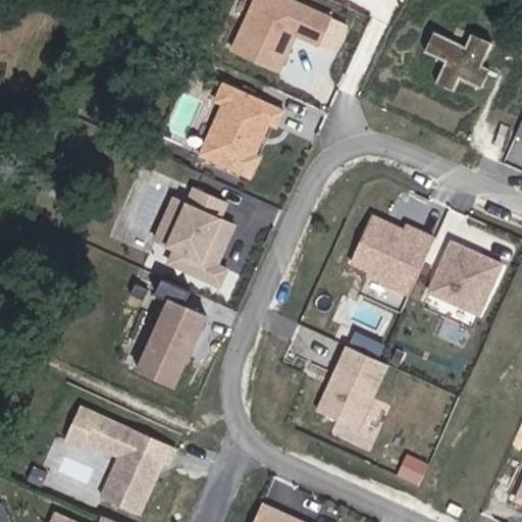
[(326,17),(288,0),(253,0),(231,48),(279,69),(294,37),(313,46),(326,17)]
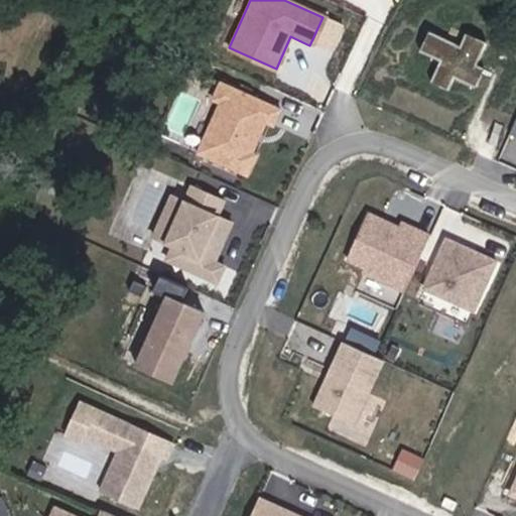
[(459,46),(429,31),(420,50),(439,60),(431,80),(448,88),(454,78),(474,88),(483,69),(475,66),(482,43),(465,35),(459,46)]
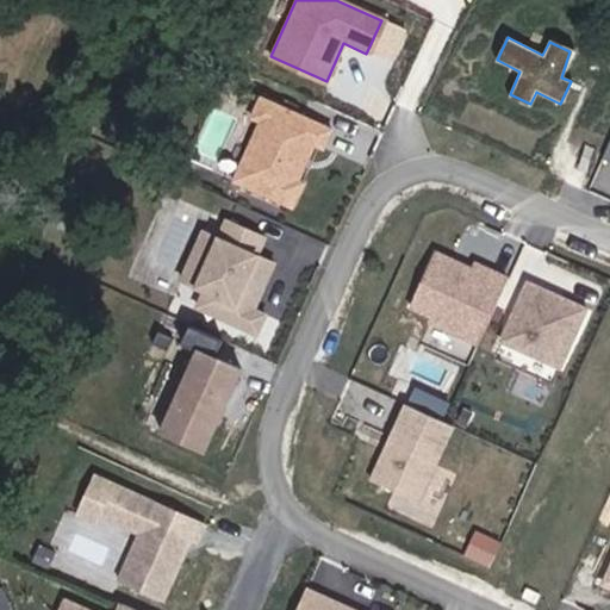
[(334,131),(261,100),(259,122),(234,180),(296,206),(303,190),(290,184),(307,141),(325,149),(334,131)]
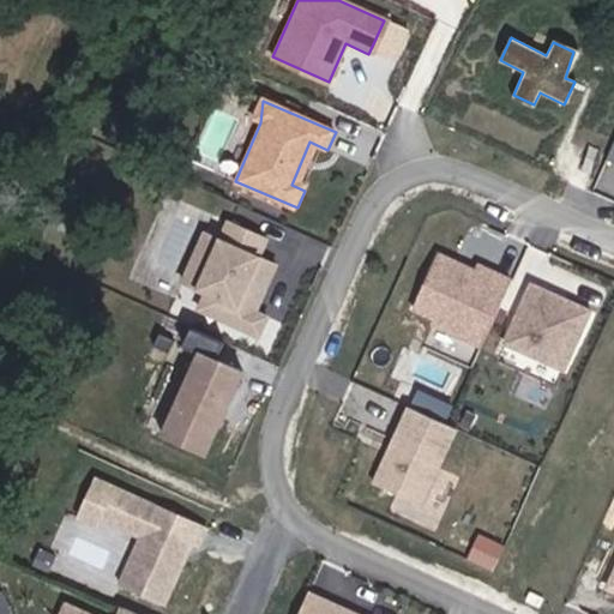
[(223,239),(204,230),(181,278),(206,289),(199,306),(253,330),(258,317),(251,313),(275,260),(260,253),(269,235),(232,218),(223,239)]
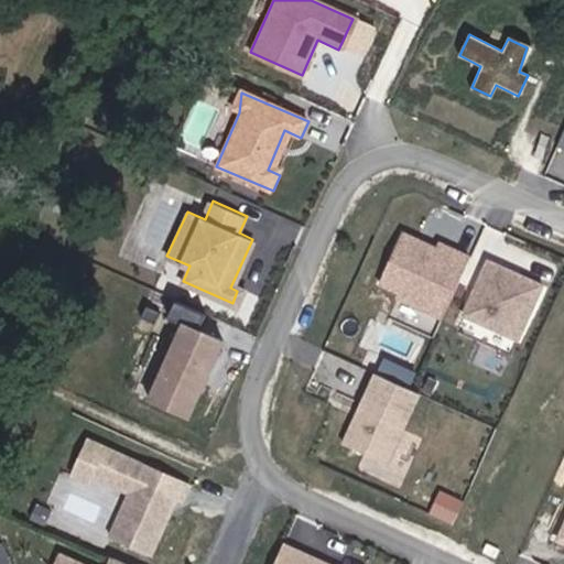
[(434,246),(400,230),(376,285),(400,296),(392,313),(433,331),(468,251),(440,239),(434,246)]
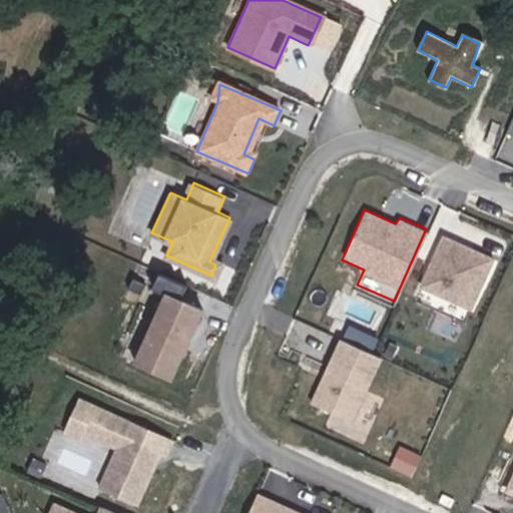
[(494,262),(444,238),(420,290),(470,314),(494,262)]
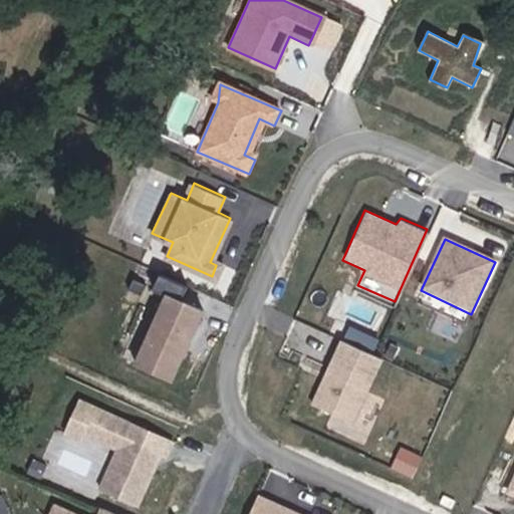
[(201,306),(167,292),(135,364),(168,379),(201,306)]
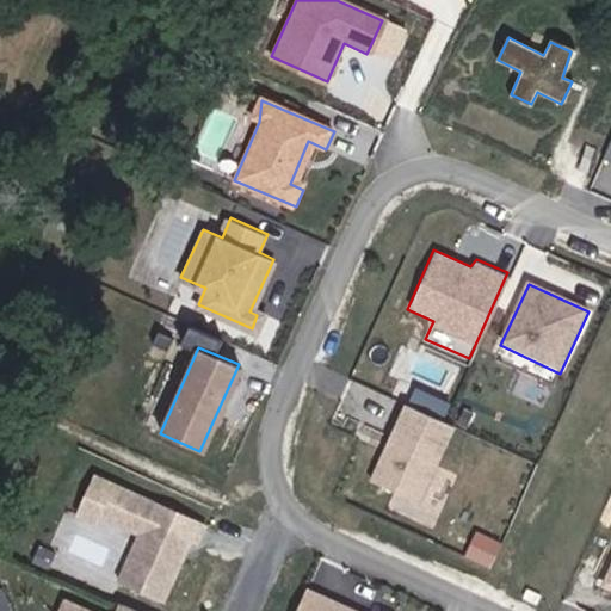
[(454,426),(406,406),(371,485),(419,505),(454,426)]
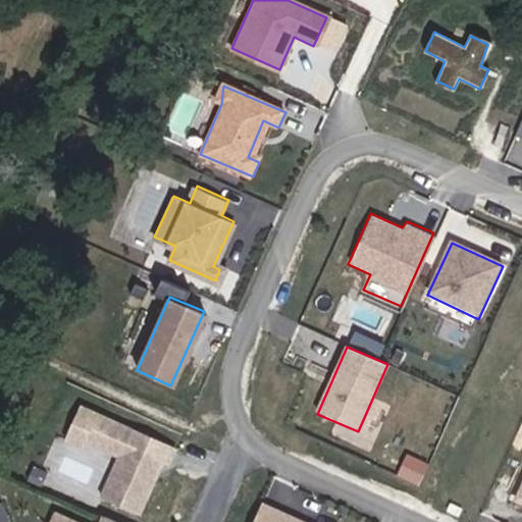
[(82,403),(64,439),(83,448),(88,436),(121,452),(102,496),(140,513),(155,481),(145,477),(152,461),(166,468),(176,447),(82,403)]
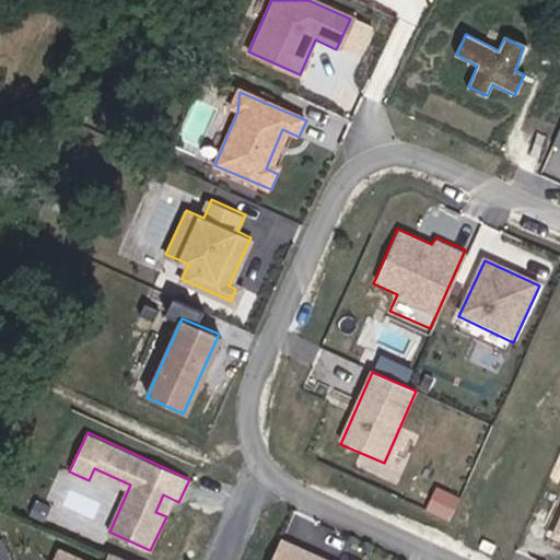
[(317,559),(281,544),(272,559),(317,559)]
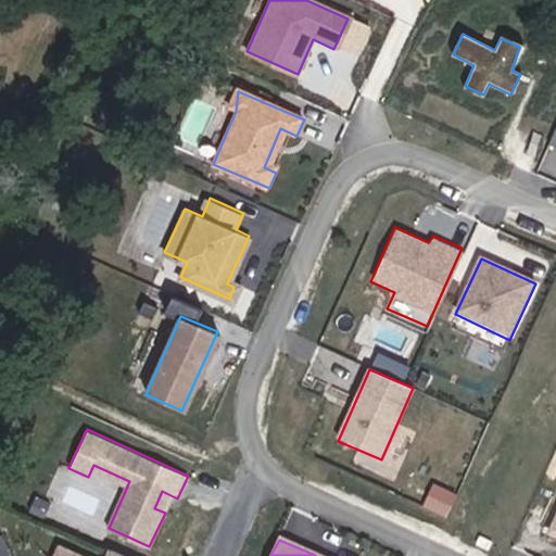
[(106,555),(83,555),(58,545),(52,555),(127,555),(111,548),(106,555)]
